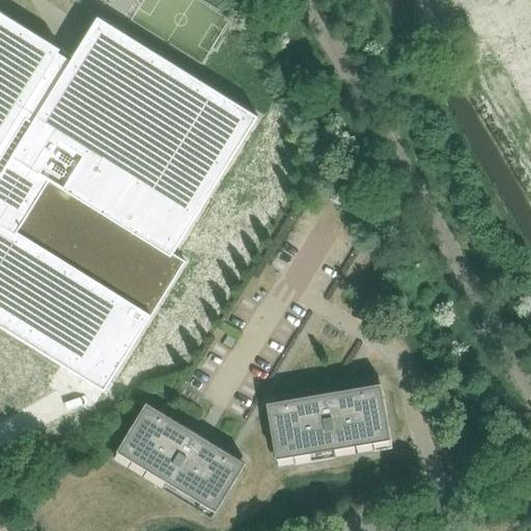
[(487,0),(499,18),(527,0),(487,0)]
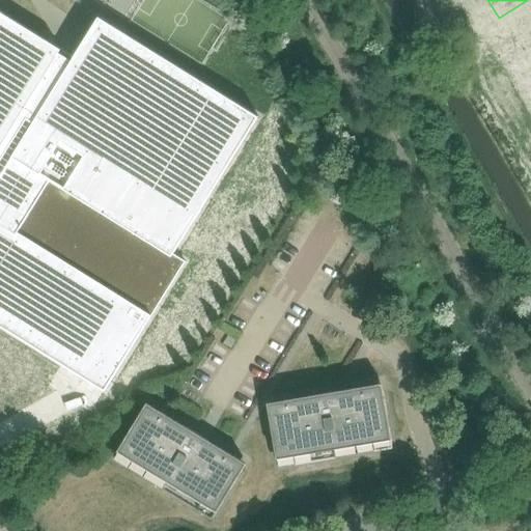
[(530,0),(527,0),(499,18),(510,36),(530,24),(530,0)]
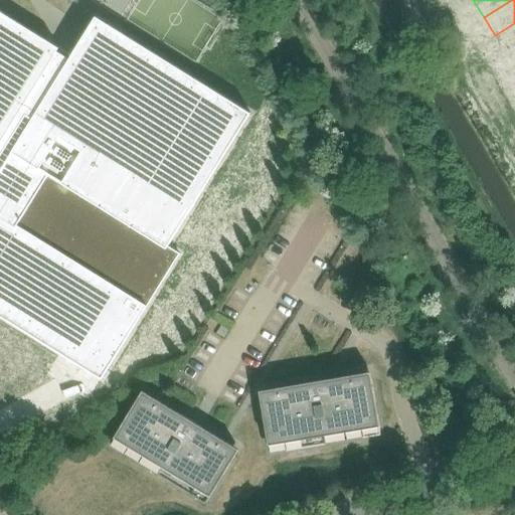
[(0,316),(102,379),(179,254),(168,247),(250,114),(96,18),(71,56),(69,60),(56,52),(58,48),(44,39),(0,12),(0,316)]
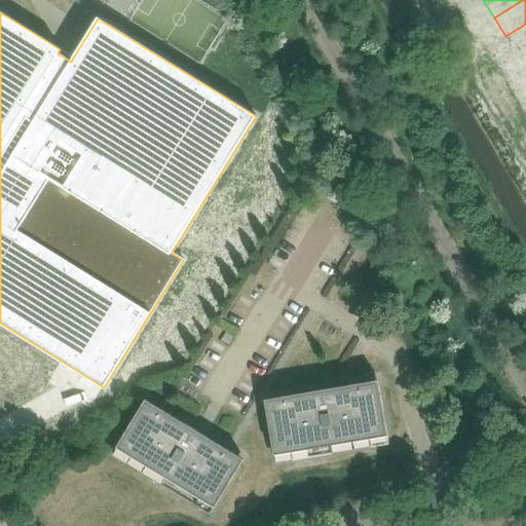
[(525,24),(505,36),(516,55),(525,49),(525,24)]
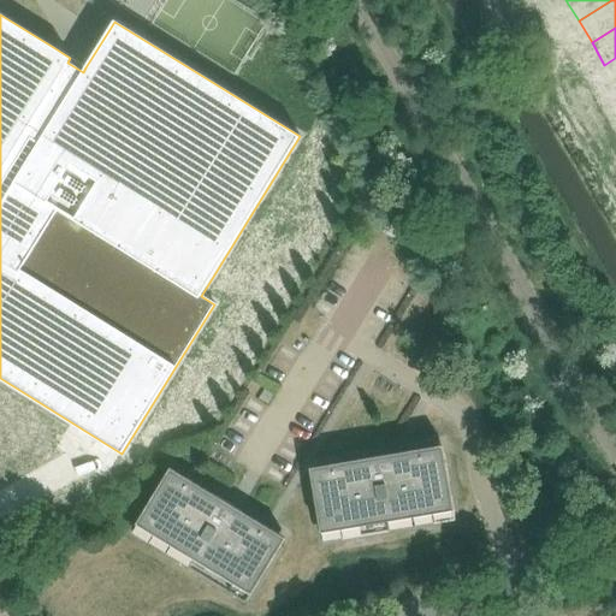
[(615,58),(604,65),(615,83),(615,58)]
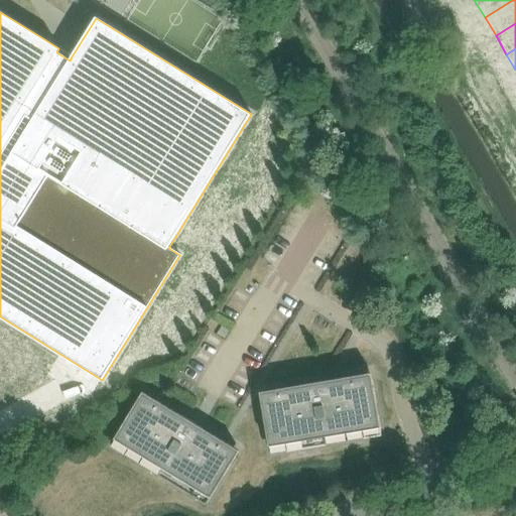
[(371,374),(259,393),(269,446),(271,446),(271,445),(285,443),(286,450),(285,450),(285,453),(305,448),(305,447),(304,447),(303,440),(324,436),(325,443),(324,444),(324,445),(328,445),(328,443),(327,443),(325,436),(346,433),(347,440),(346,440),(346,442),(366,438),(366,436),(365,437),(364,429),(378,427),(378,428),(380,427),(371,374)]
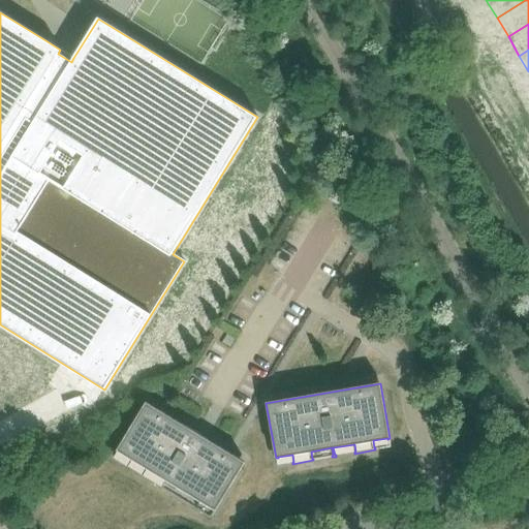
[(245,462),(146,402),(117,450),(119,452),(120,450),(124,454),(132,459),(128,465),(127,464),(126,466),(145,476),(145,475),(144,474),(148,468),(166,479),(162,486),(161,485),(160,487),(163,489),(164,487),(163,487),(167,480),(185,491),(182,497),(181,497),(180,498),(197,509),(198,507),(197,507),(201,501),(214,508),(214,509),(216,510),(245,462)]
